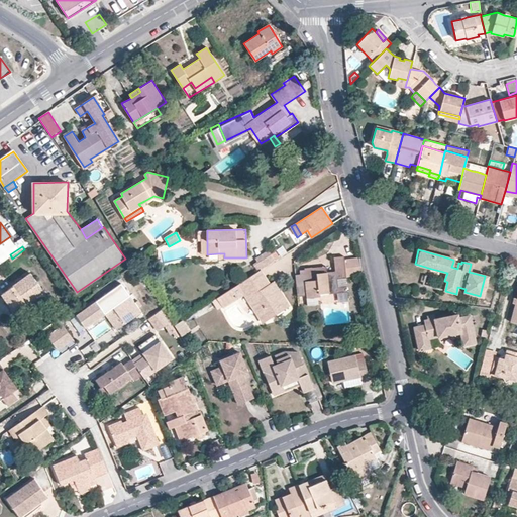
[(336,271),(327,272),(320,273),(320,268),(314,269),(314,268),(305,269),(305,270),(300,270),(300,274),(296,275),(297,296),(307,295),(308,297),(320,296),(320,293),(339,292),(347,292),(346,276),(362,275),(359,257),(344,259),(344,256),(334,256),(336,271)]
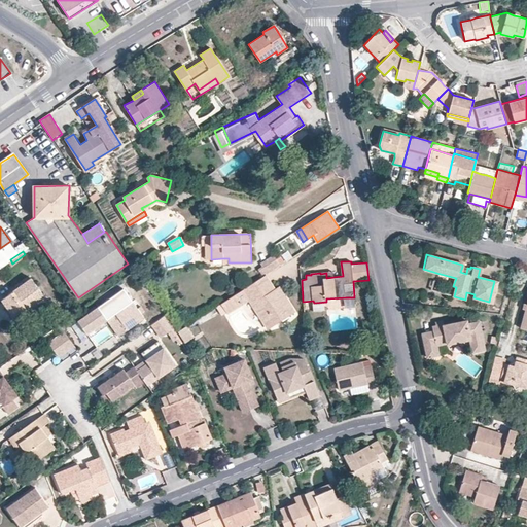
[(266,275),(242,290),(268,329),(295,311),(279,286),(274,288),(266,275)]
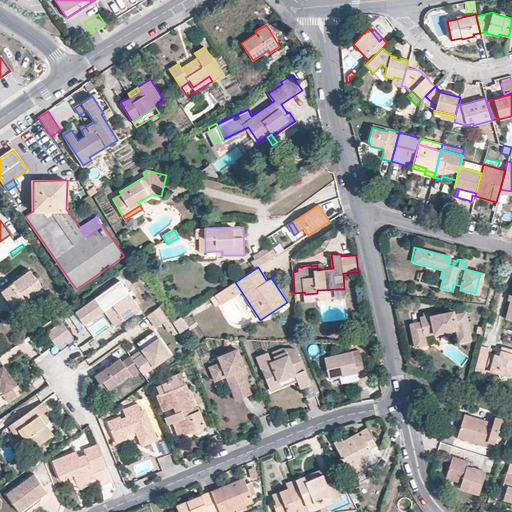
[(25,297),(27,300),(44,288),(31,270),(2,290),(13,306),(25,297)]
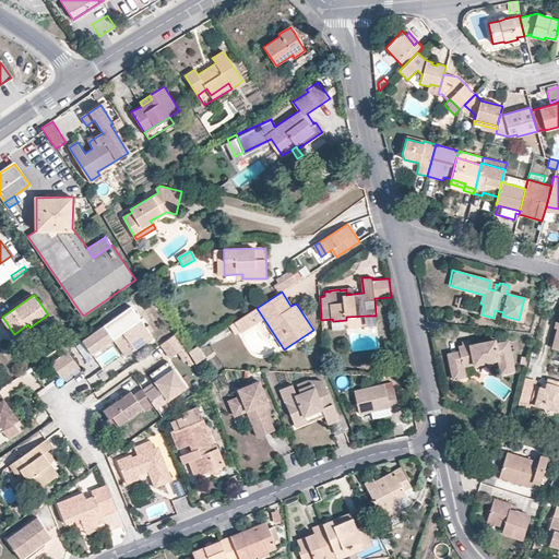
[(125,358),(152,339),(130,308),(82,342),(91,356),(113,341),(125,358)]
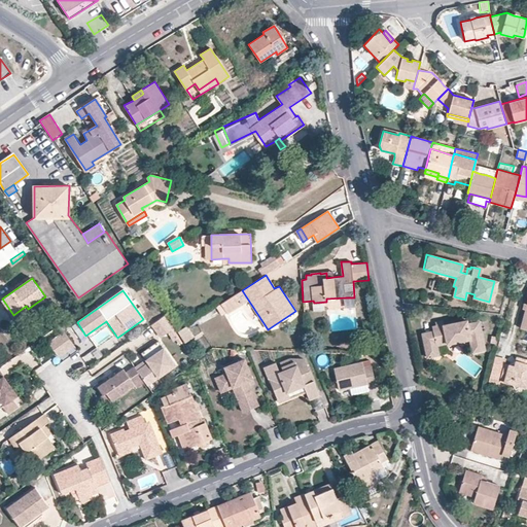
[(526,293),(524,304),(522,303),(520,309),(523,309),(518,328),(526,329),(526,293)]
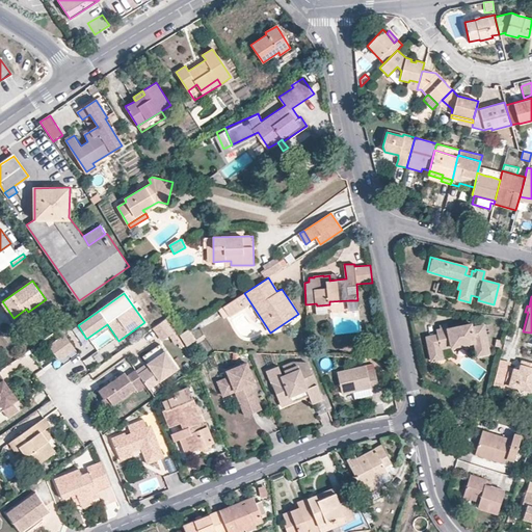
[(238,297),(223,307),(227,313),(229,317),(244,308),(238,297)]
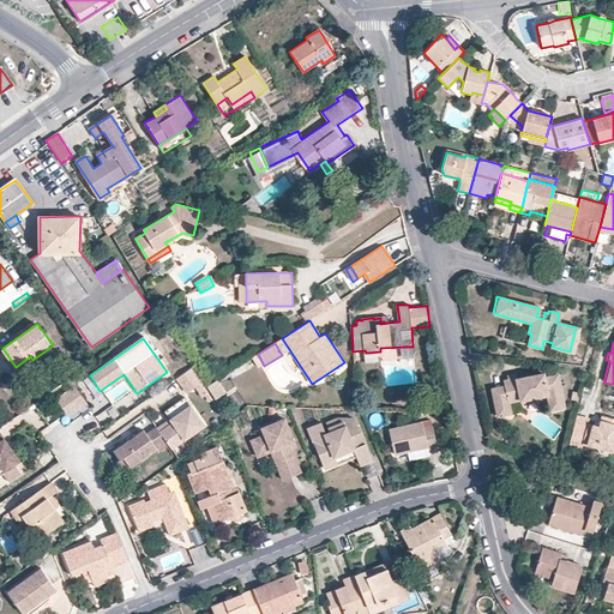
[(34,363),(32,360),(30,356),(16,367),(13,368),(18,374),(34,363)]
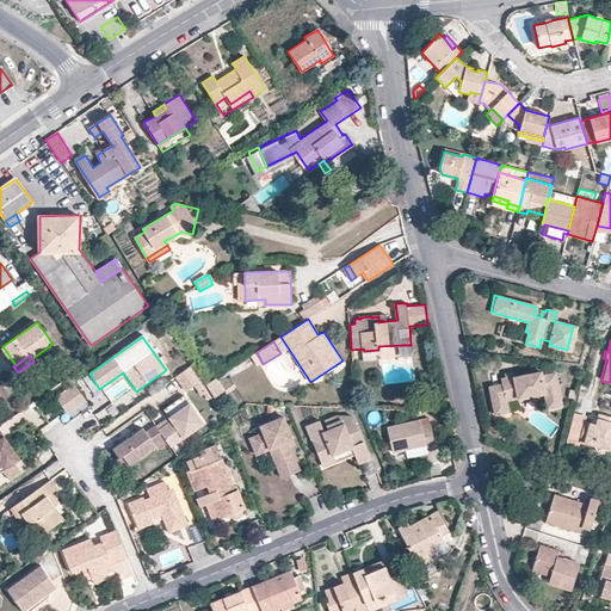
[(195,368),(176,376),(184,394),(202,386),(195,368)]
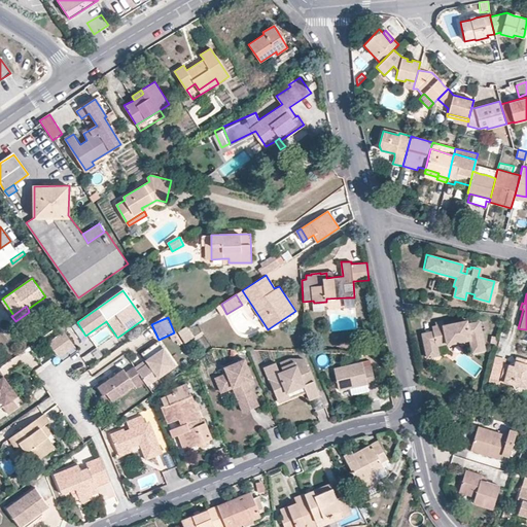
[(442,324),(433,326),(429,327),(430,331),(421,334),(426,357),(436,355),(434,346),(445,344),(446,345),(468,340),(471,352),(484,349),(477,321),(465,324),(464,320),(442,326),(442,324)]
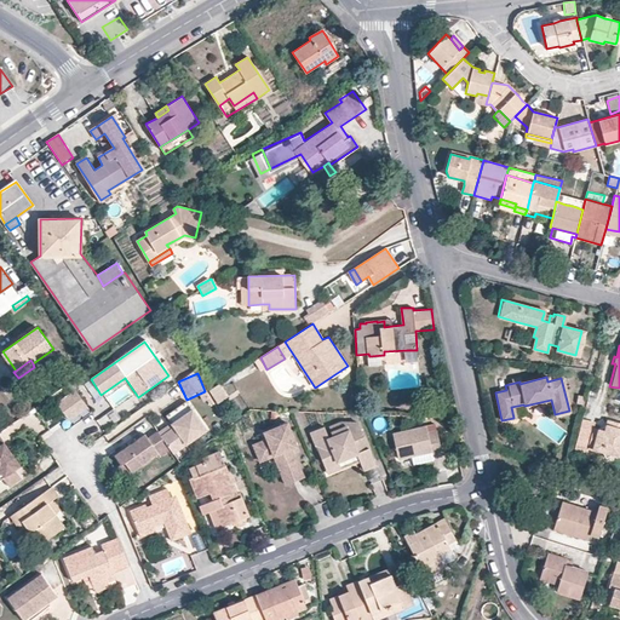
[(217,384),(208,389),(218,402),(225,399),(217,384)]
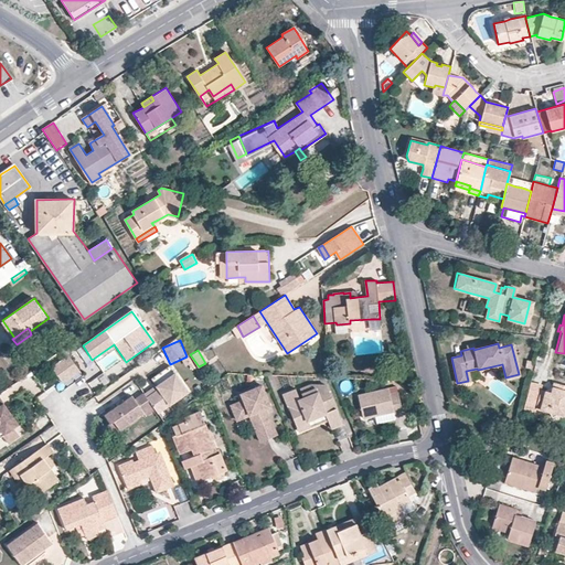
[(78,372),(67,356),(51,368),(62,384),(78,372)]
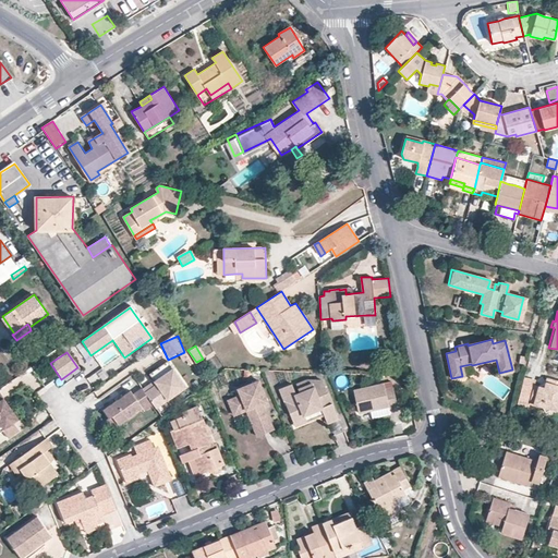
[(145,392),(156,408),(185,387),(168,361),(149,374),(155,381),(157,385),(145,392)]
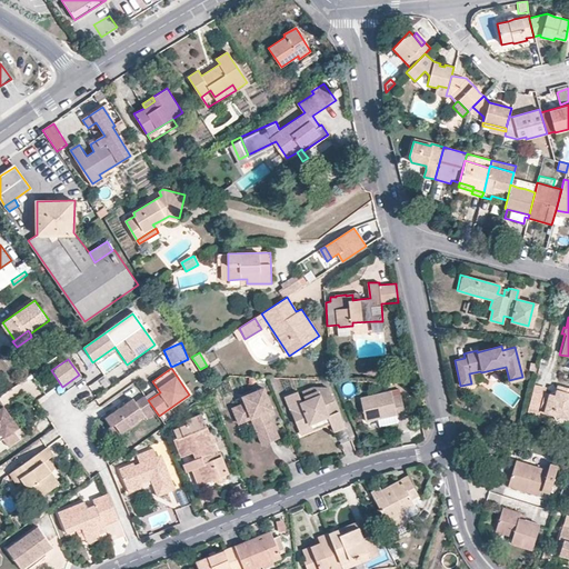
[(543,392),(546,385),(532,381),(525,408),(539,411),(543,392)]
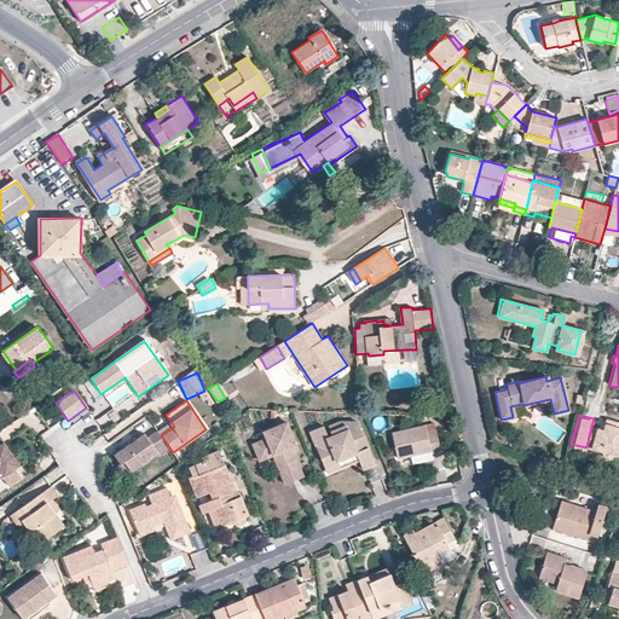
[(618,422),(607,418),(606,424),(597,429),(591,427),(586,447),(601,451),(606,458),(618,449),(618,422)]
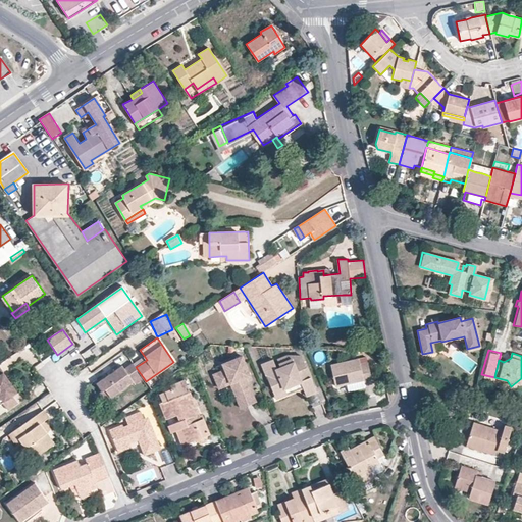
[(302,356),(286,355),(276,358),(279,367),(275,368),(272,358),(261,363),(274,396),(285,392),(284,387),(282,384),(299,377),(300,381),(306,396),(316,392),(302,356)]
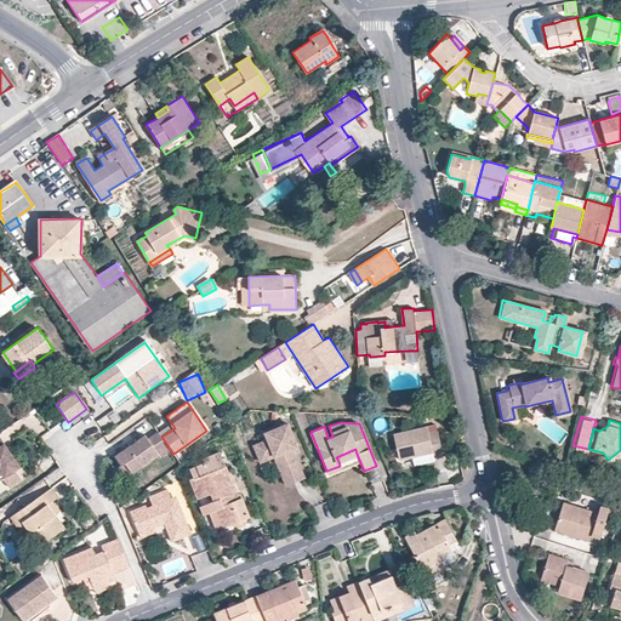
[(161,437),(175,428),(172,425),(159,434),(161,437)]
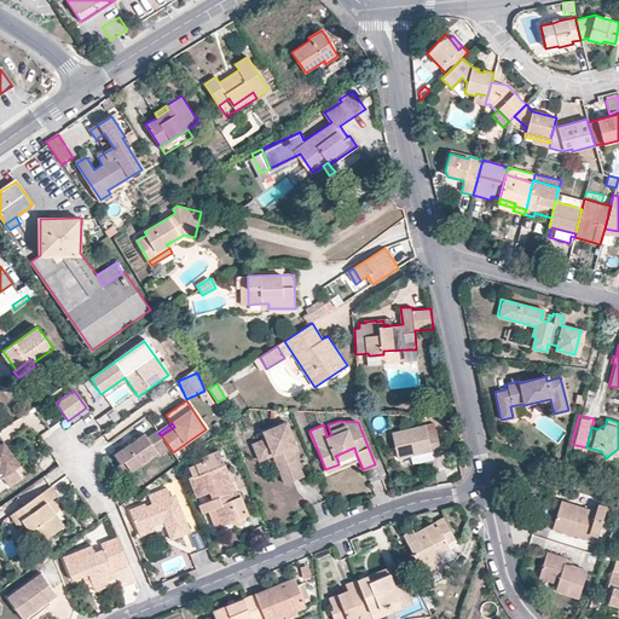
[(296,446),(287,423),(264,433),(266,439),(253,445),(260,462),(271,457),(273,456),(279,453),(291,482),(304,478),(301,473),(291,449),(296,446)]
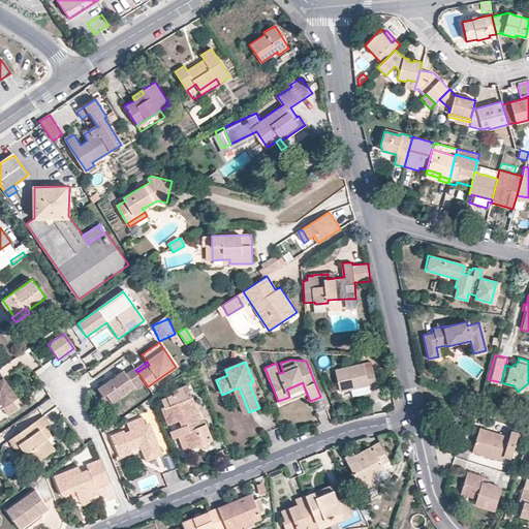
[(372,369),(365,370),(364,366),(335,373),(341,395),(351,392),(369,387),(370,391),(377,389),(372,369)]
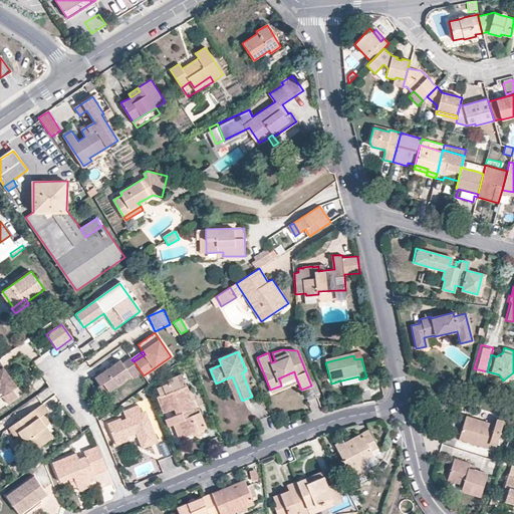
[(132,359),(131,357),(122,362),(119,359),(94,377),(100,386),(103,383),(108,392),(131,376),(133,378),(141,372),(134,361),(132,359)]
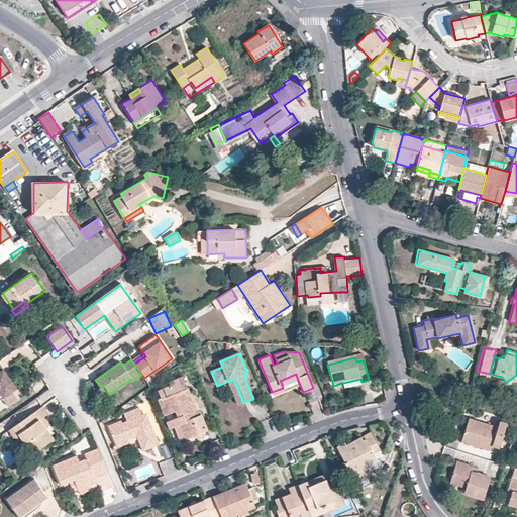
[(9,378),(0,365),(0,400),(2,399),(7,406),(17,399),(12,391),(9,387),(8,387),(8,386),(7,386),(6,386),(6,387),(5,387),(2,382),(9,378)]
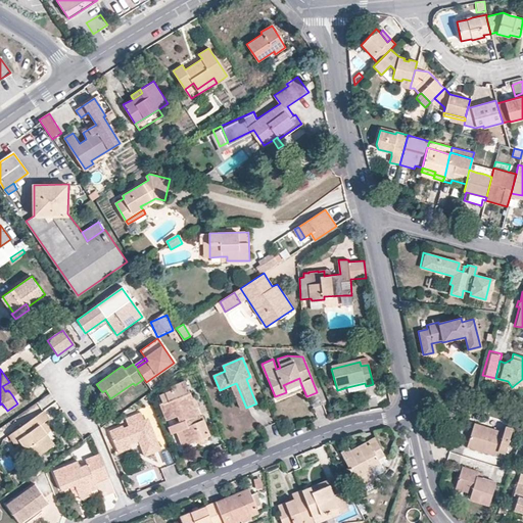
[(299,378),(283,385),(285,388),(300,382),(299,378)]
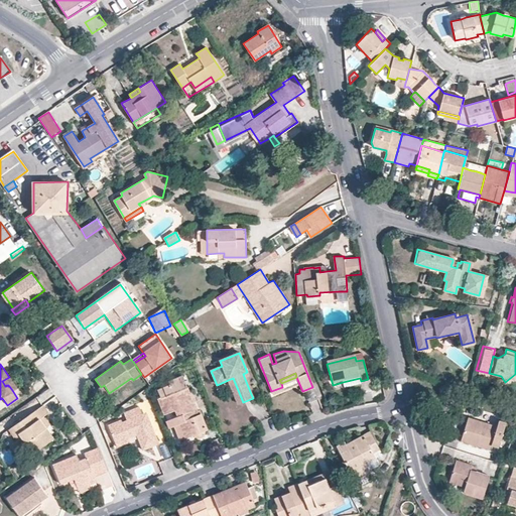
[(188,393),(181,376),(168,381),(169,385),(163,388),(164,391),(159,393),(161,397),(158,398),(164,414),(167,421),(171,419),(174,425),(180,440),(194,434),(199,438),(204,436),(204,430),(207,429),(199,410),(191,413),(187,404),(195,401),(191,392),(188,393)]
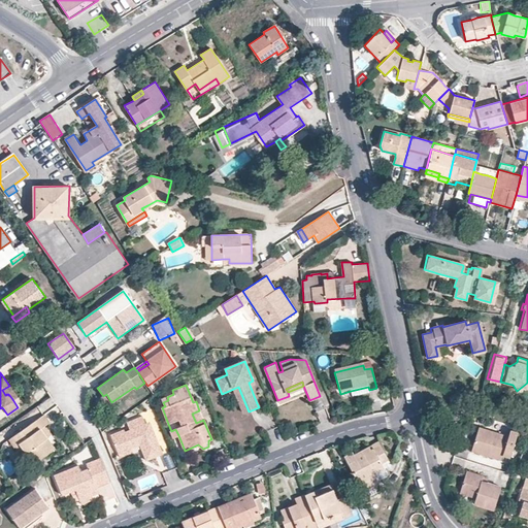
[(18,396),(9,386),(2,390),(5,395),(6,395),(6,394),(7,394),(8,394),(8,395),(9,395),(12,399),(18,396)]
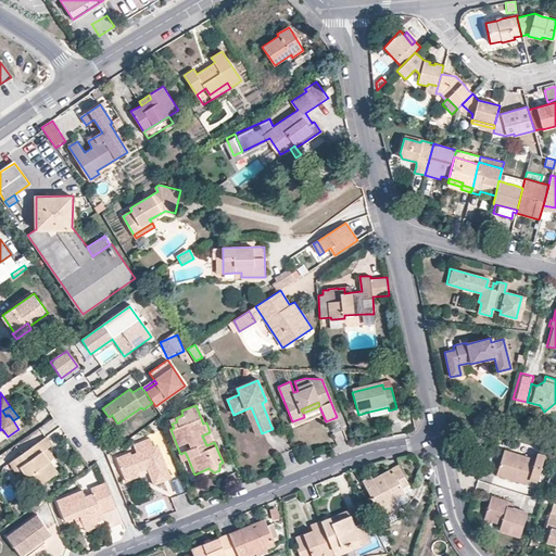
[(262,433),(251,407),(245,409),(251,422),(256,436),(262,433)]
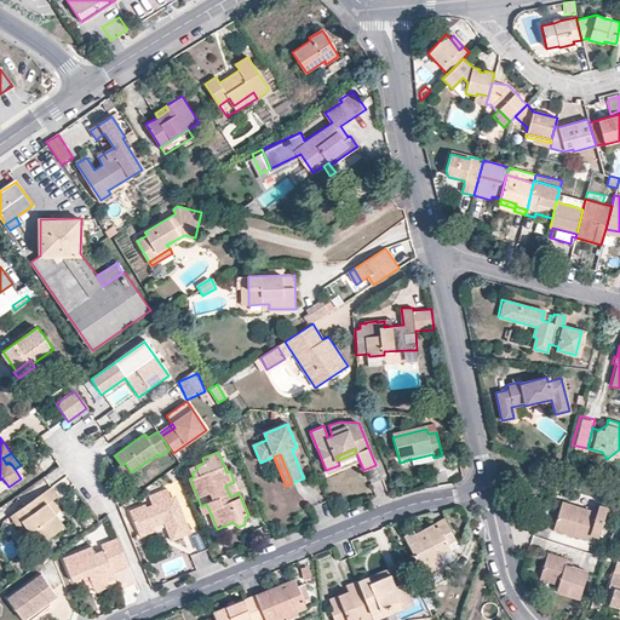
[(434,458),(432,454),(412,459),(414,468),(435,463),(434,458)]
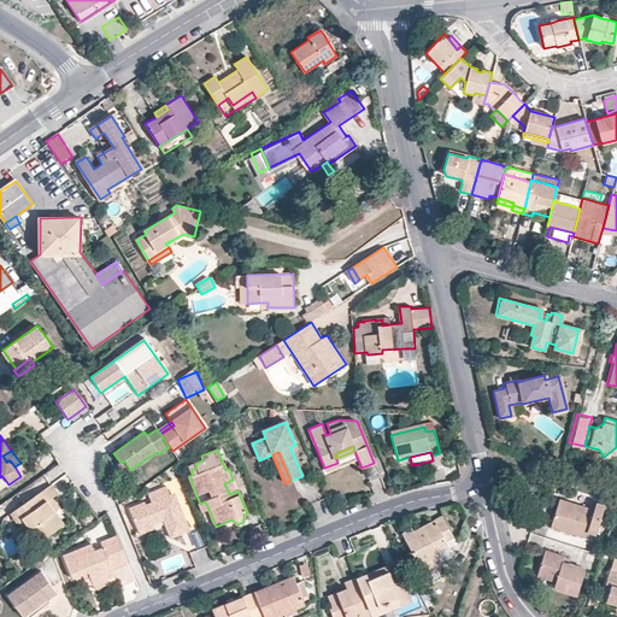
[(124,460),(121,463),(118,464),(124,475),(130,470),(124,460)]
